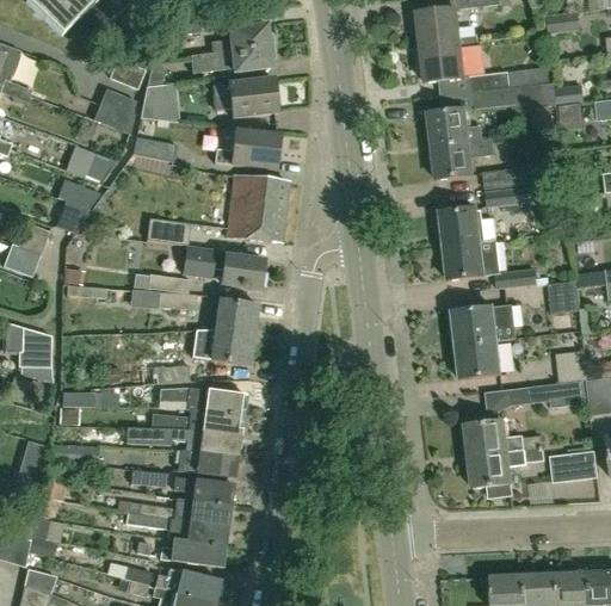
[(28,0),(36,8),(32,12),(38,18),(42,14),(61,32),(91,0),(28,0)]
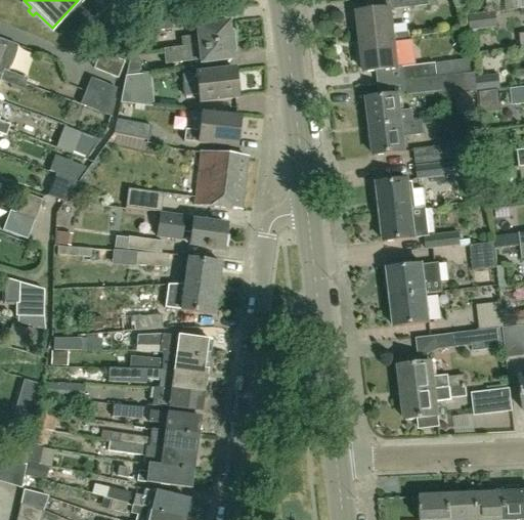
[(358,11),(361,39),(395,35),(392,7),(429,1),(438,0),(383,0),(384,8),(358,11)]
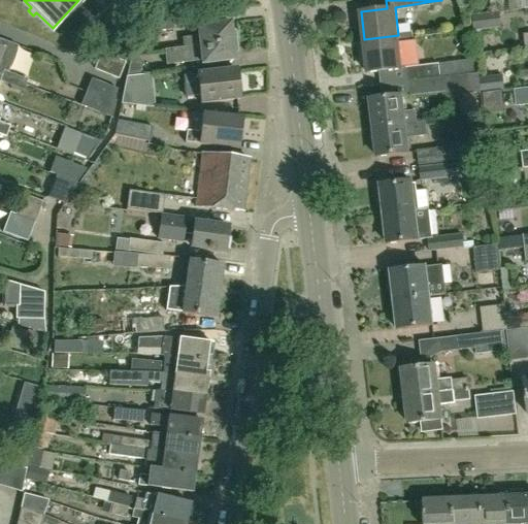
[(500,27),(499,10),(475,13),(477,29),(500,27)]
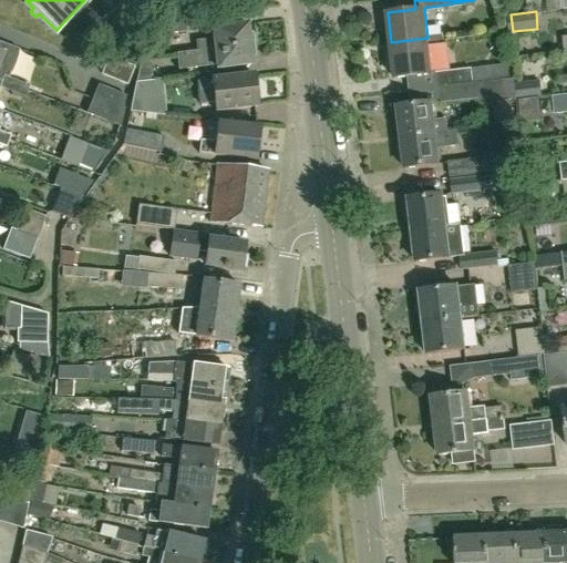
[(151,22),(153,32),(187,27),(186,17),(151,22)]
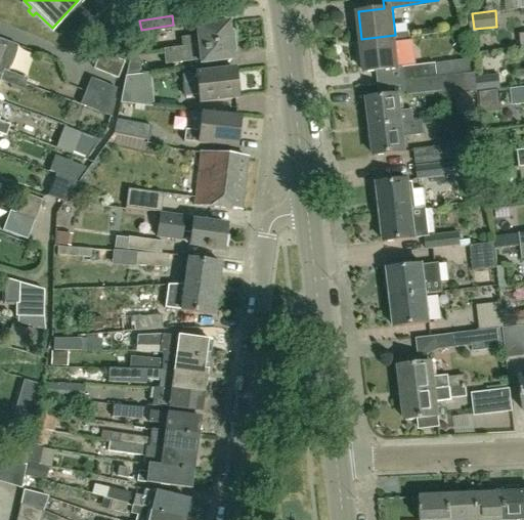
[(230,39),(228,20),(197,24),(198,34),(186,35),(187,43),(187,44),(230,39)]
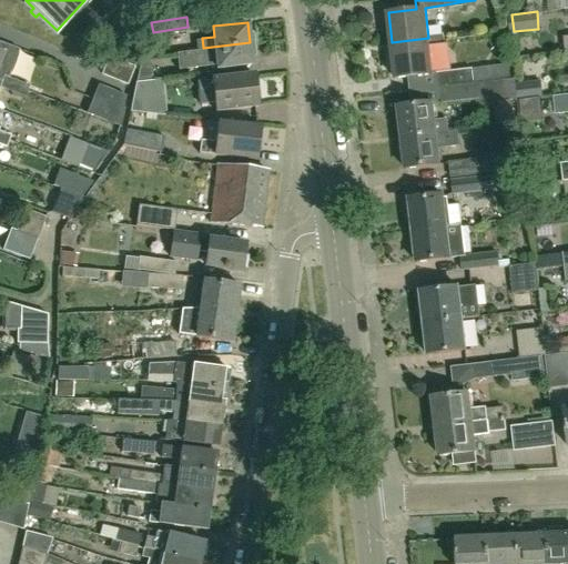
[(0,78),(1,78),(3,72),(8,74),(19,46),(0,38),(0,78)]
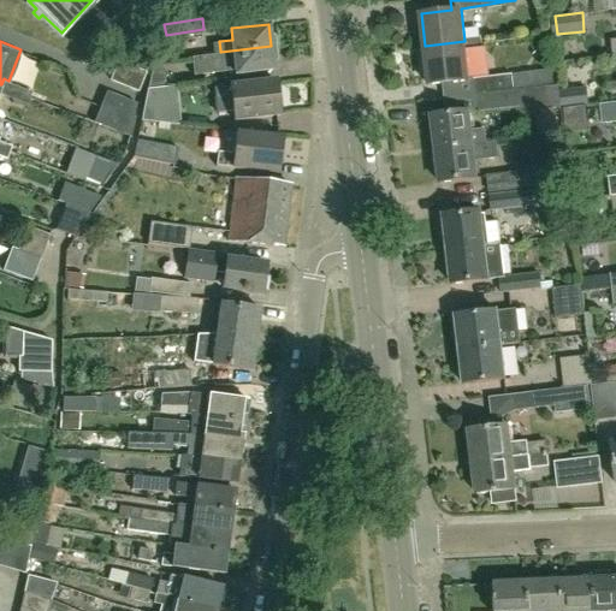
[(465,41),(425,46),(430,81),(469,76),(465,41)]
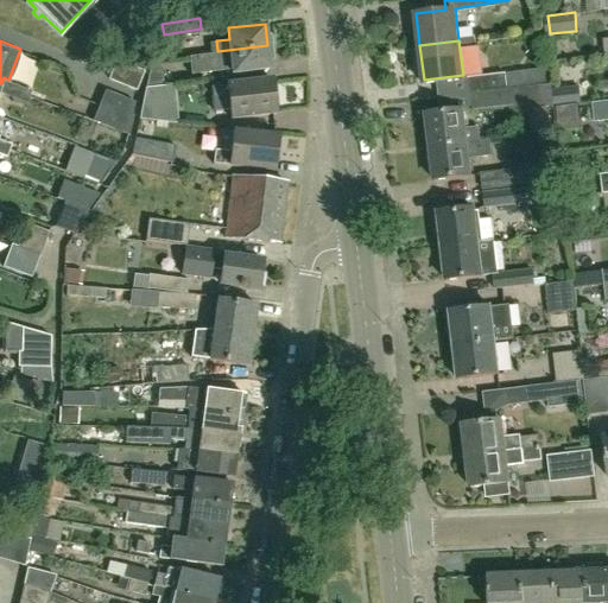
[(217,50),(185,55),(187,71),(220,68),(233,67),(234,70),(271,65),(267,45),(217,51),(217,50)]
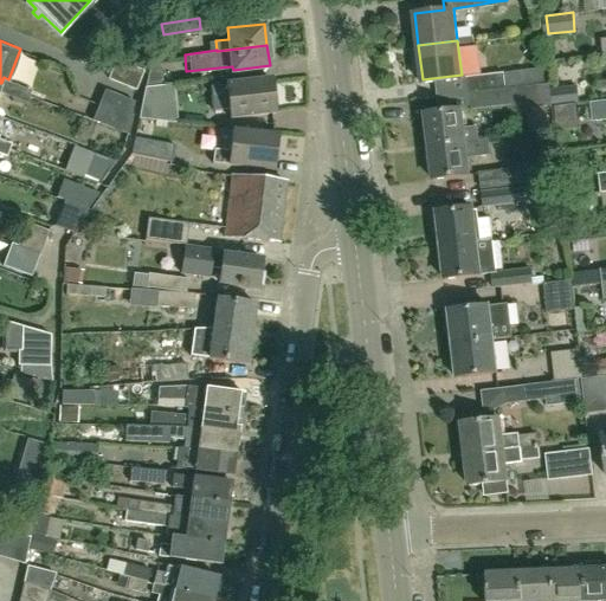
[(156,57),(147,57),(141,85),(147,85),(159,84),(156,57)]
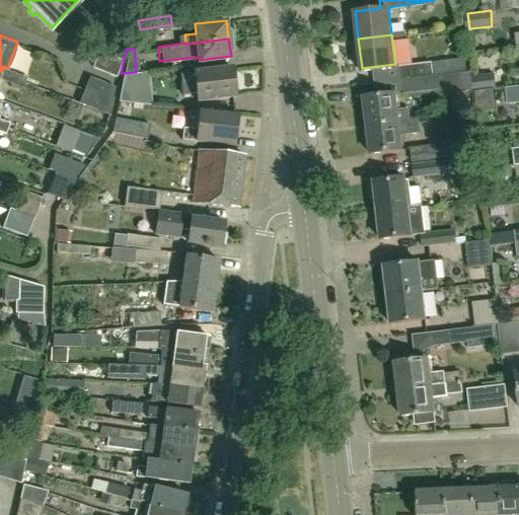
[(488,67),(501,66),(501,50),(487,51),(488,67)]
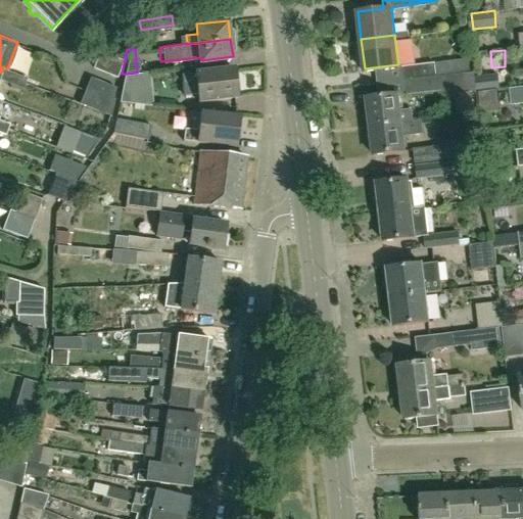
[(101,51),(95,66),(117,76),(124,60),(101,51)]
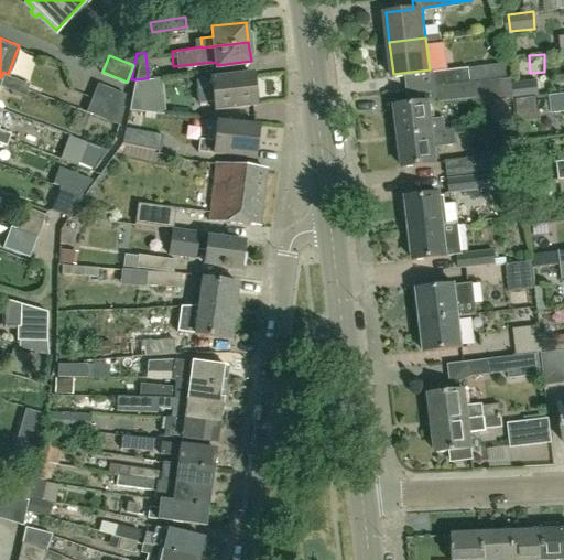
[(518,94),(537,93),(537,79),(528,79),(525,57),(517,57),(518,94)]
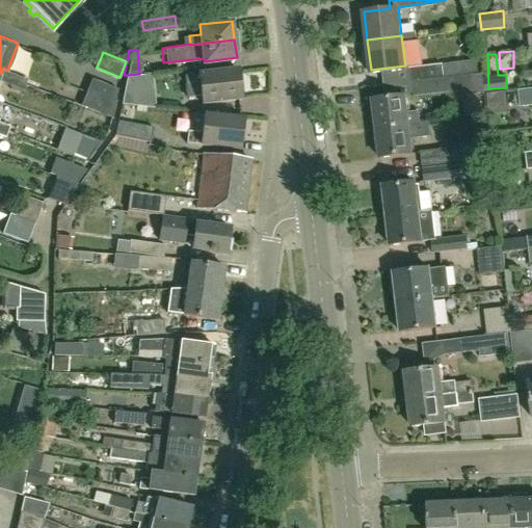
[(445,74),(459,72),(458,58),(443,60),(445,74)]
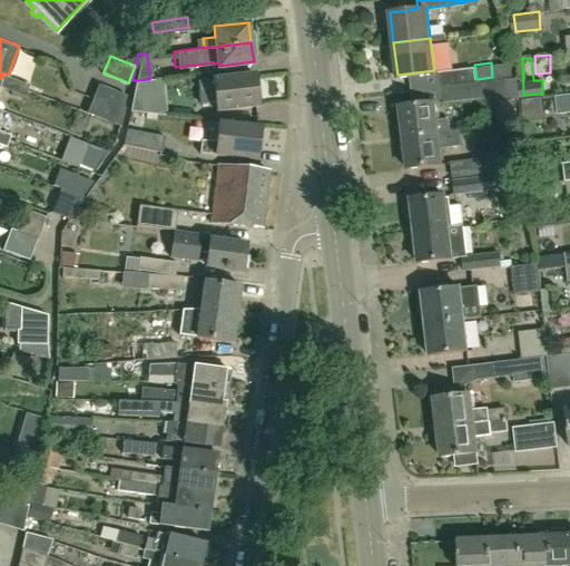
[(441,85),(475,80),(474,65),(439,69),(440,84),(441,84),(441,85)]
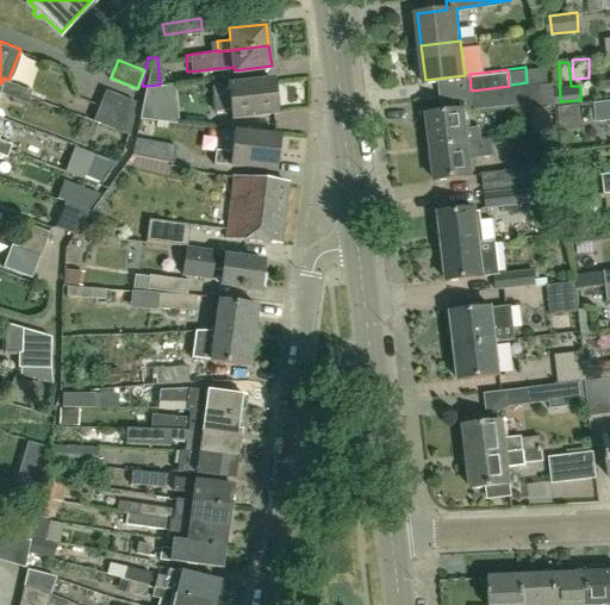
[(232,116),(278,111),(273,75),(212,83),(215,106),(231,106),(232,116)]
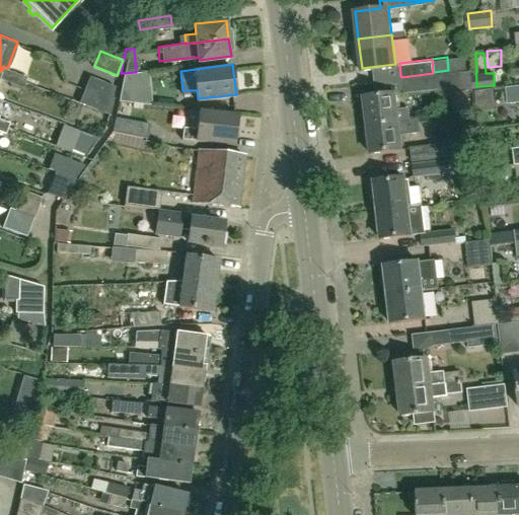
[(3,66),(1,71),(0,73),(0,76),(12,81),(16,71),(7,68),(3,66)]
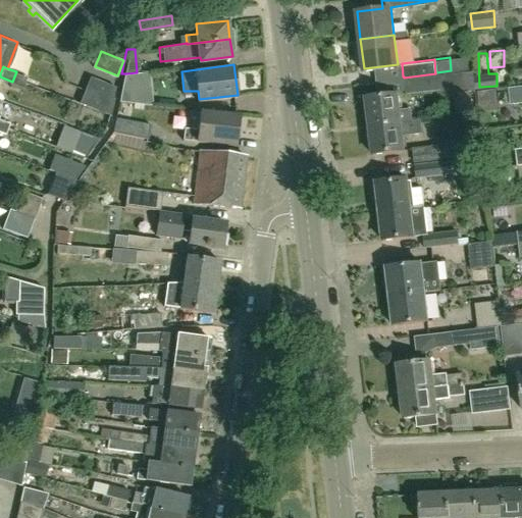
[(435,73),(404,78),(406,92),(447,87),(447,92),(470,90),(467,69),(435,73)]
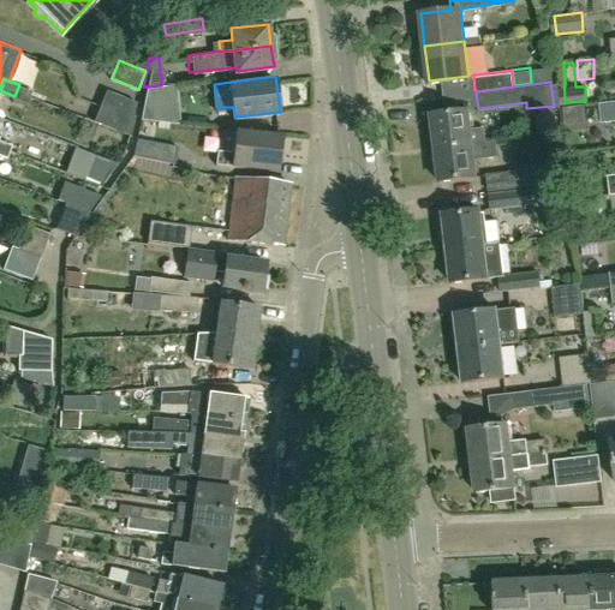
[(31,89),(19,84),(15,96),(28,101),(31,89)]
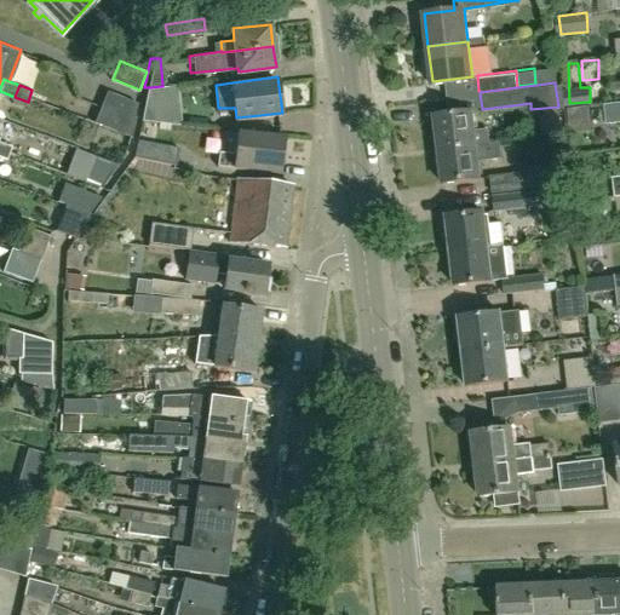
[(173,85),(162,86),(150,87),(143,120),(176,124),(173,85)]
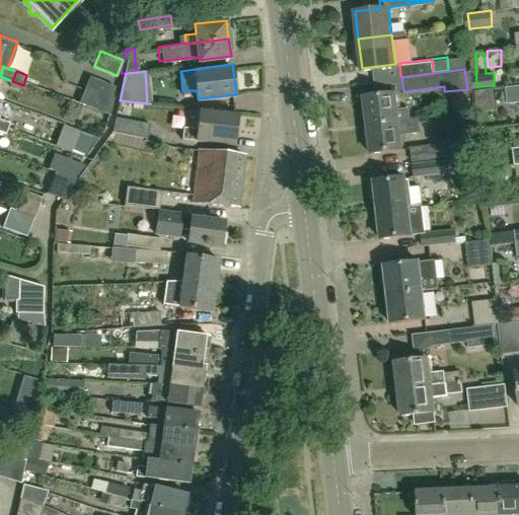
[(90,74),(85,87),(79,100),(109,112),(116,84),(90,74)]
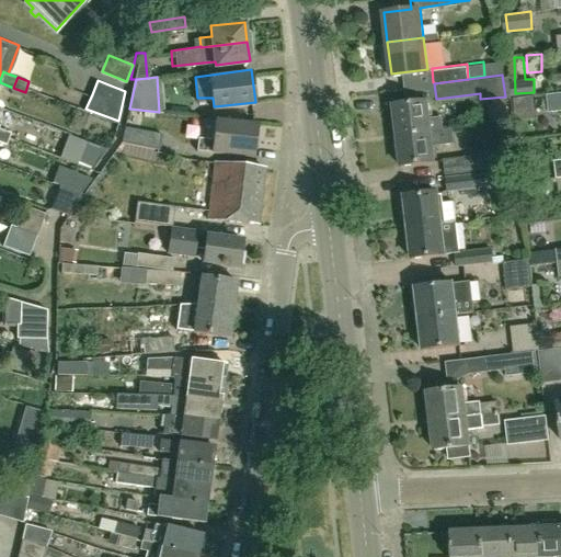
[(560,89),(547,91),(549,110),(560,108),(560,89)]
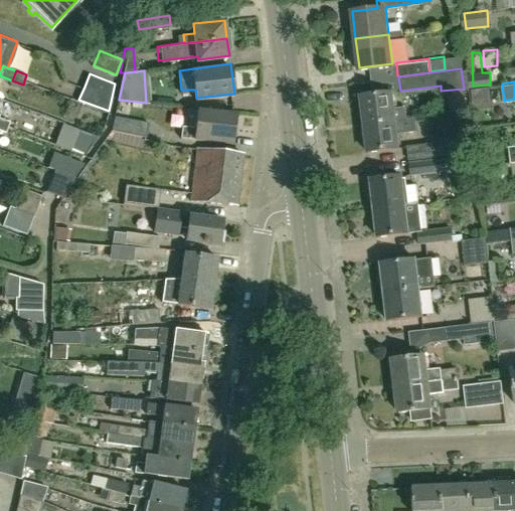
[(395,93),(392,93),(392,92),(361,95),(364,122),(415,116),(415,115),(406,116),(405,104),(396,105),(395,93)]
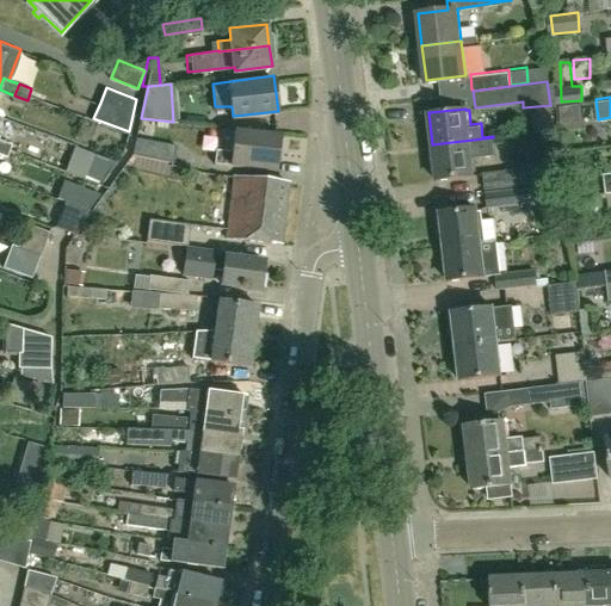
[(236,128),(234,149),(216,147),(215,161),(276,168),(281,133),(236,128)]
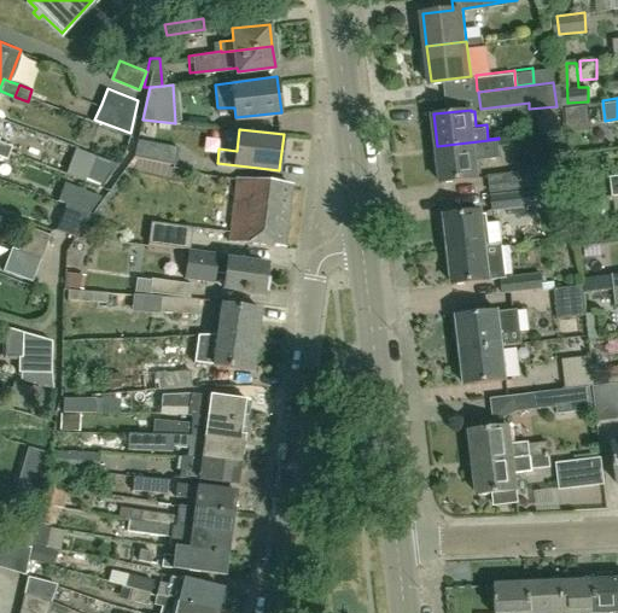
[(0,138),(0,153),(7,157),(10,151),(12,144),(0,138)]
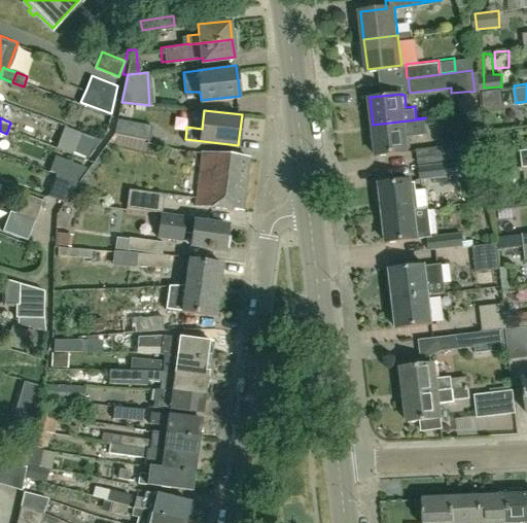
[(115,131),(114,132),(149,139),(151,124),(118,117),(115,131)]
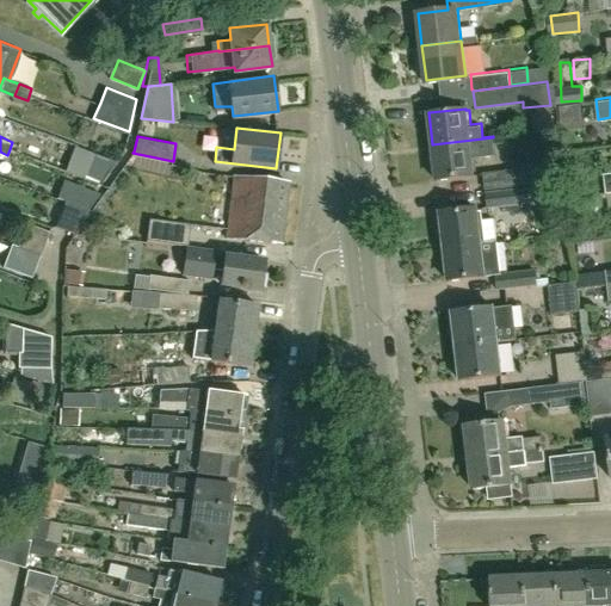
[(473,174),(470,156),(495,153),(495,149),(493,137),(432,144),(436,178),(473,174)]
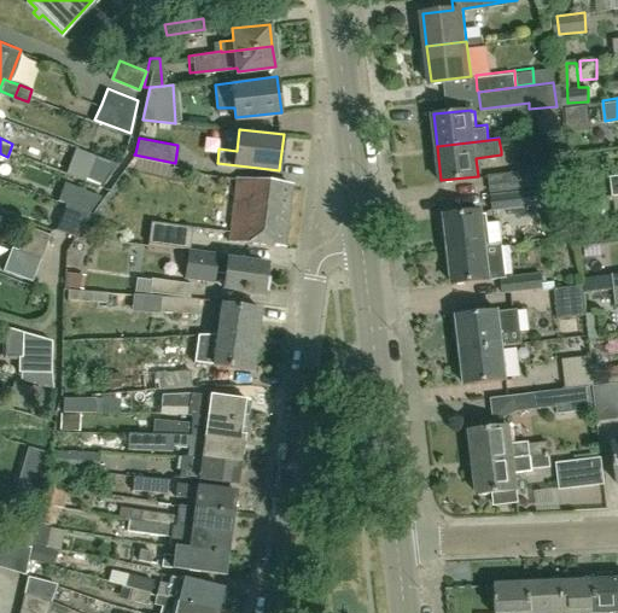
[(101,185),(118,162),(95,152),(85,179),(101,185)]
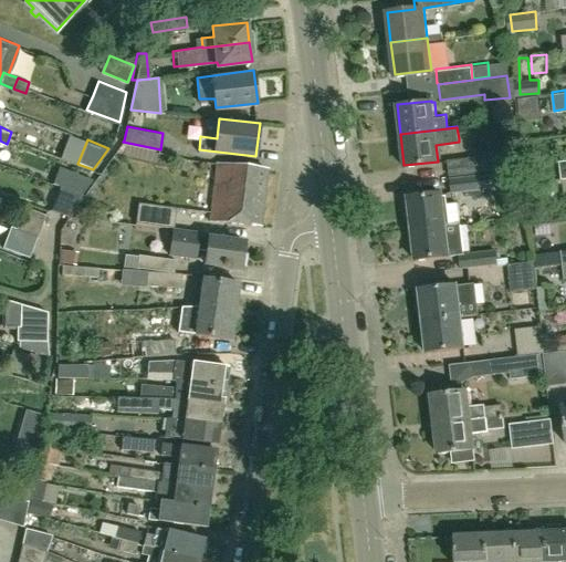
[(449,175),(494,169),(491,153),(447,159),(449,175)]
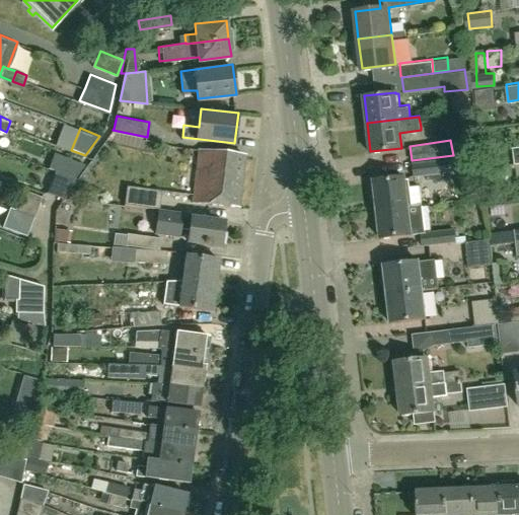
[(242,173),(245,153),(199,147),(196,168),(242,173)]
